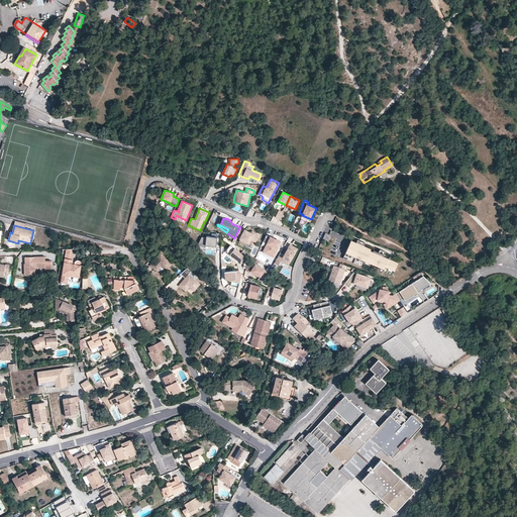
[(255,241),(260,235),(251,231),(250,232),(245,229),(244,230),(239,228),(236,234),(240,237),(240,238),(240,239),(239,241),(245,245),(246,245),(247,242),(249,243),(251,239),(252,239),(255,241)]
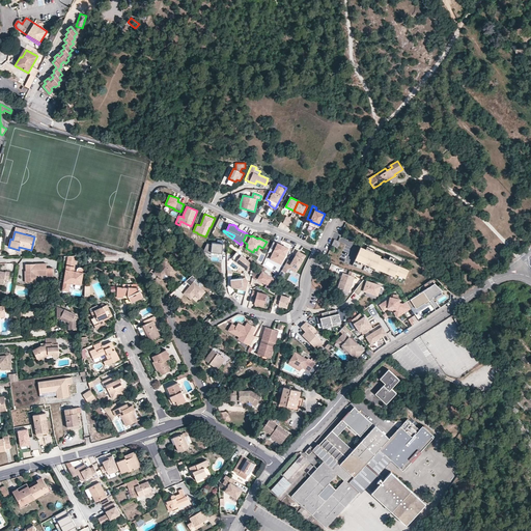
[(338,248),(340,242),(334,239),(332,245),(338,248)]
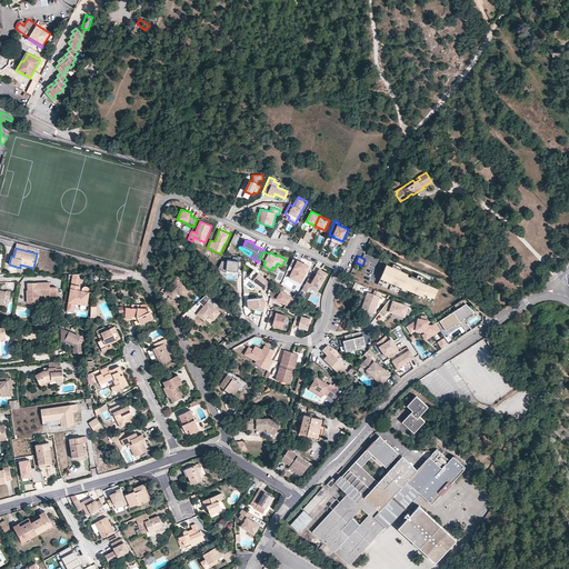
[(301,282),(309,266),(293,259),(290,266),(295,268),(290,278),(301,282)]
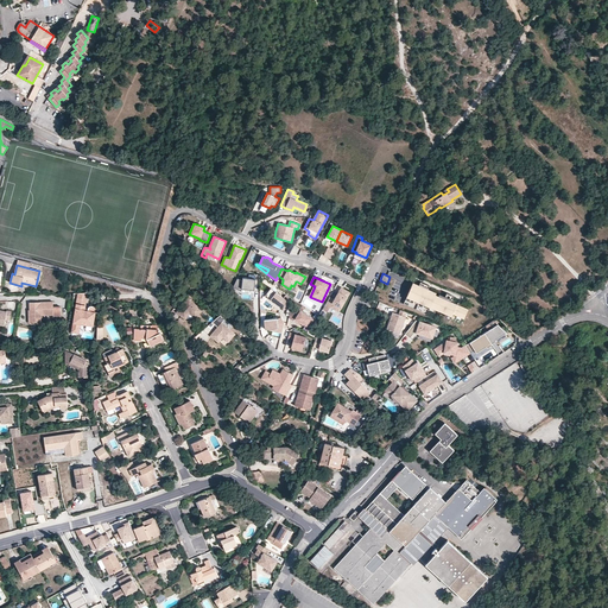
[(254,289),(255,278),(242,278),(242,282),(238,279),(233,287),(241,291),(242,289),(254,289)]
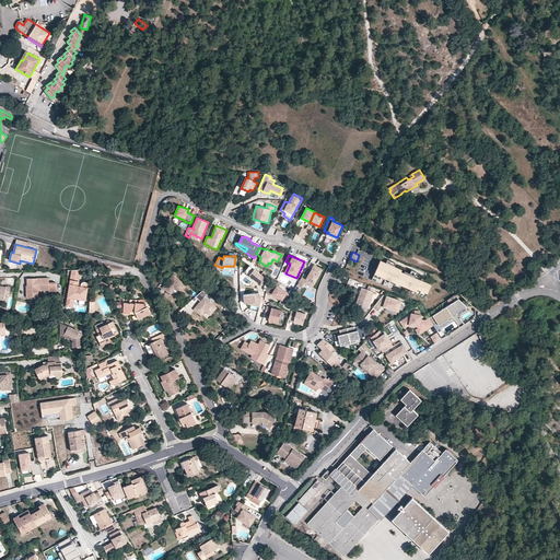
[(416,278),(418,272),(411,270),(410,273),(409,275),(407,273),(408,272),(405,271),(404,272),(401,271),(401,269),(394,266),(396,263),(387,259),(386,263),(381,260),(372,280),(393,289),(396,282),(416,291),(417,289),(428,293),(431,284),(416,278)]
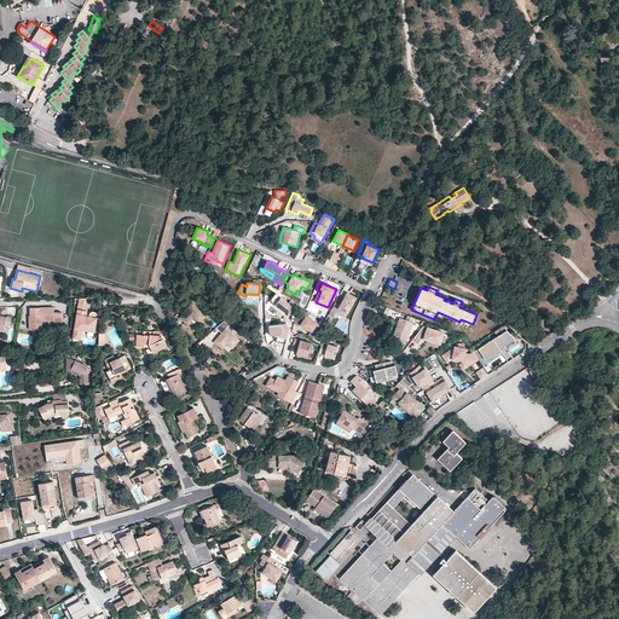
[(345,317),(357,298),(347,293),(343,300),(346,301),(343,304),(341,302),(340,305),(336,302),(329,314),(334,318),(336,312),(345,317)]
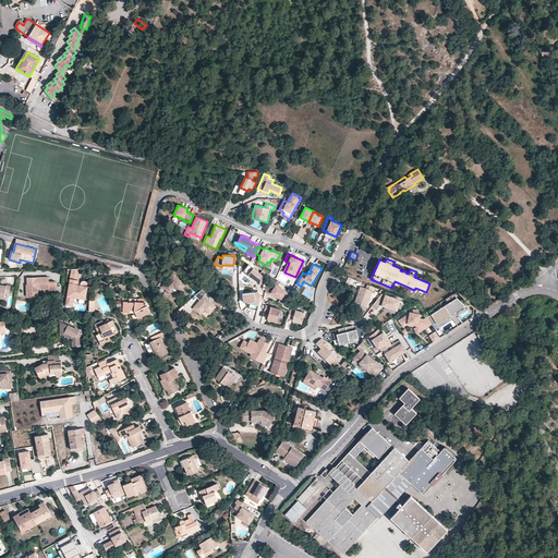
[(259,274),(249,265),(243,271),(247,276),(249,275),(262,284),(264,281),(267,283),(269,276),(263,270),(259,274)]
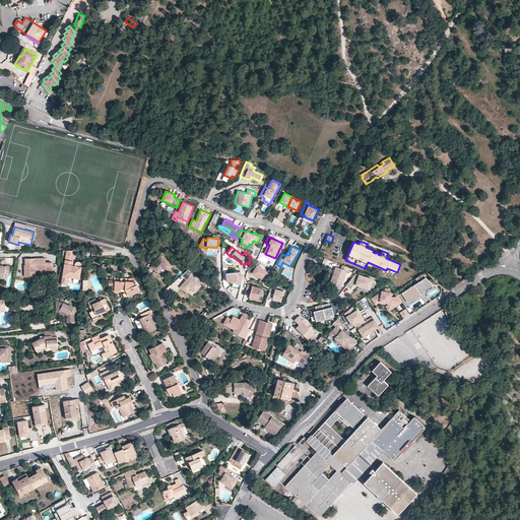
[(173,265),(161,255),(151,267),(158,273),(161,268),(164,267),(168,271),(173,265)]
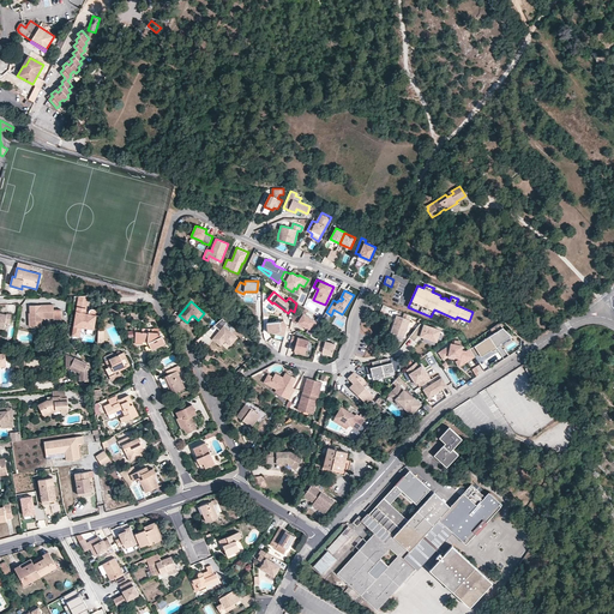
[(61,320),(61,309),(54,309),(54,305),(30,305),(30,311),(32,311),(32,313),(30,313),(29,313),(29,325),(29,326),(31,327),(38,327),(37,319),(43,318),(54,318),(54,320),(61,320)]
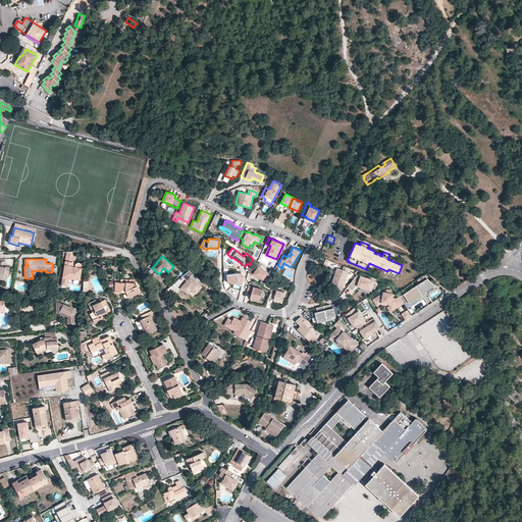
[(80,279),(83,263),(77,262),(76,263),(75,263),(75,264),(75,266),(72,266),(73,264),(73,262),(65,261),(61,284),(68,285),(69,278),(80,279)]
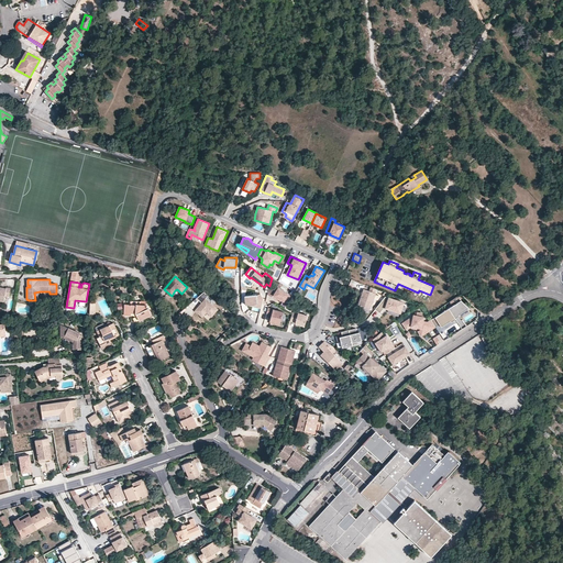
[(9,297),(11,288),(7,287),(6,288),(0,287),(0,300),(4,301),(4,298),(7,298),(8,296),(9,297)]
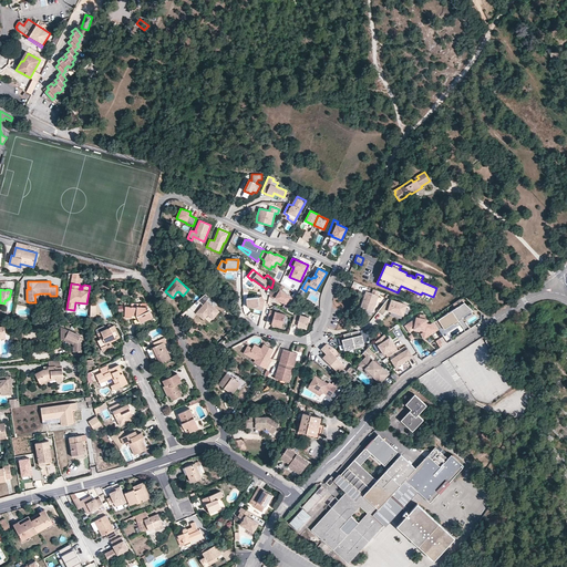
[(295,299),(280,289),(274,299),(279,302),(279,301),(280,300),(284,302),(289,307),(295,299)]
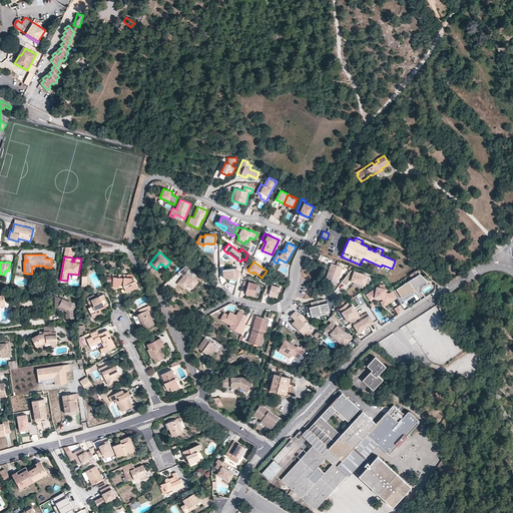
[(338,282),(343,267),(342,267),(343,264),(338,262),(337,265),(331,264),(327,278),(338,282)]
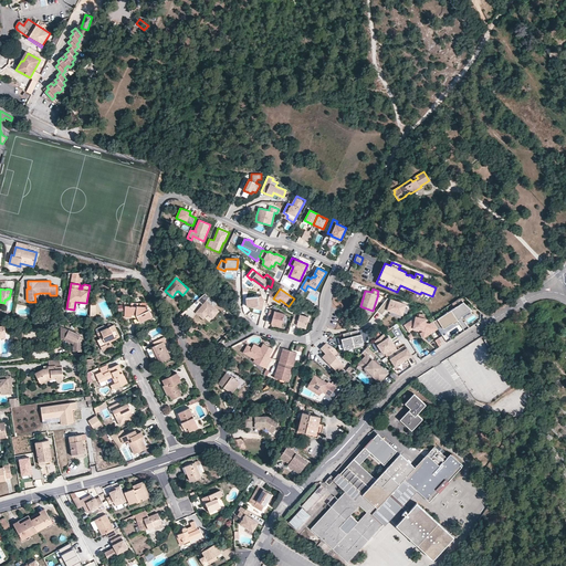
[(219,311),(207,300),(209,297),(205,294),(197,300),(202,304),(196,313),(203,320),(208,314),(212,318),(219,311)]
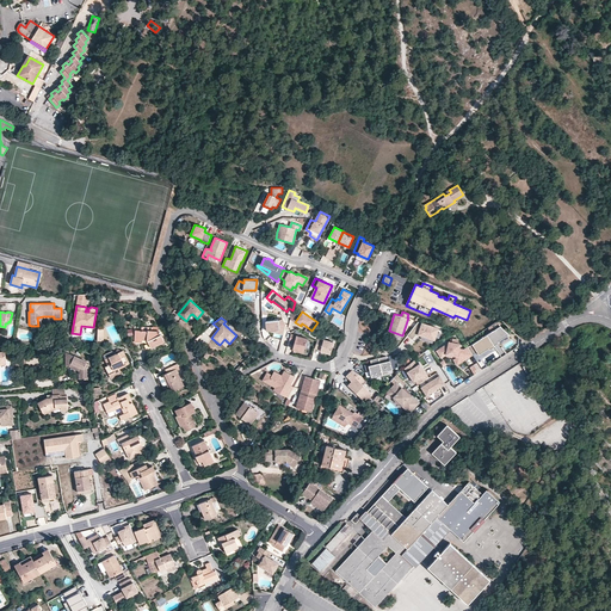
[(284,329),(285,323),(283,319),(278,321),(278,320),(266,321),(267,331),(271,331),(284,329)]
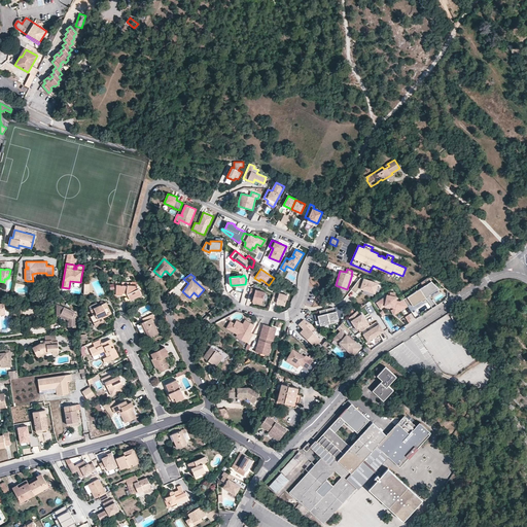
[(438,288),(431,281),(430,281),(428,277),(421,283),(423,286),(420,288),(424,295),(428,293),(429,294),(438,288)]
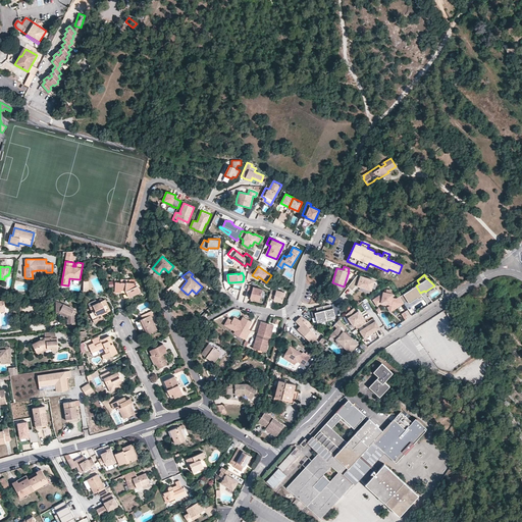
[(374,280),(357,275),(348,286),(352,291),(356,285),(357,286),(357,285),(360,286),(371,290),(374,280)]
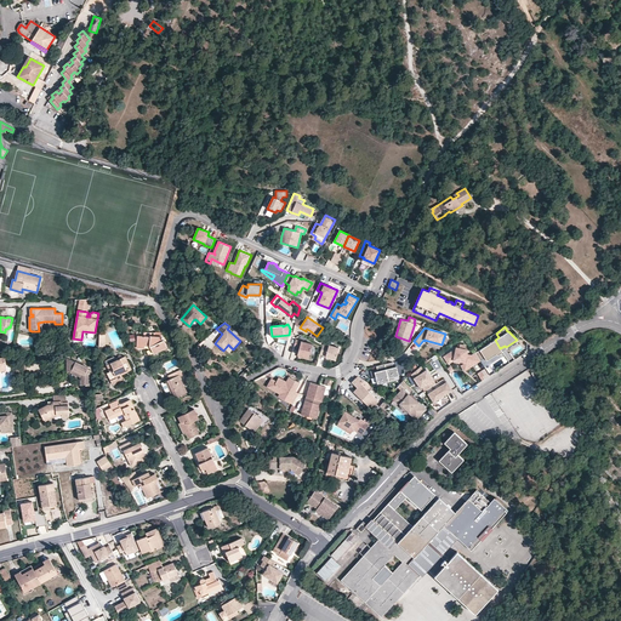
[(167,347),(160,332),(155,332),(155,336),(143,336),(138,336),(137,345),(144,345),(149,346),(154,353),(167,347)]
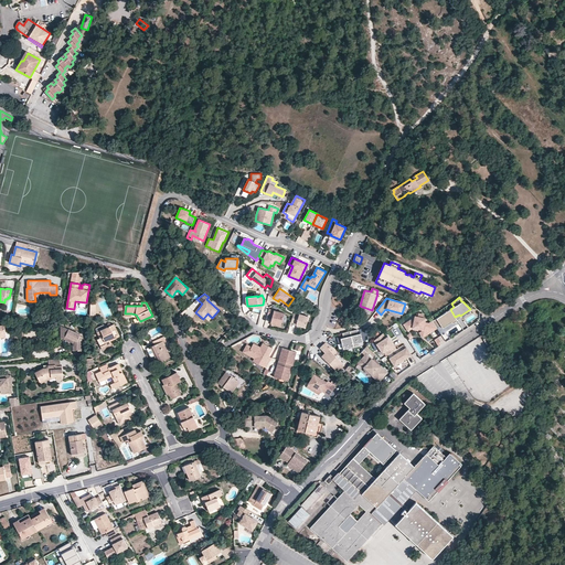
[(281,326),(284,313),(268,309),(267,315),(273,316),(270,322),(272,322),(275,323),(281,326)]
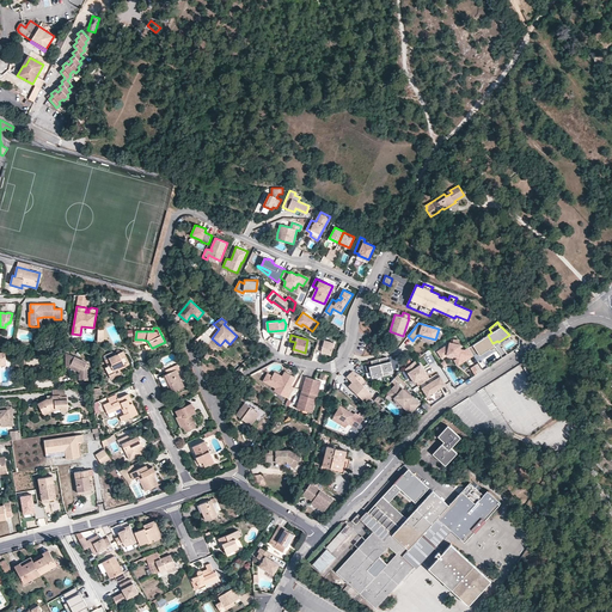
[(497,349),(495,347),(493,343),(488,335),(471,346),(469,342),(466,344),(469,347),(473,355),(477,353),(479,355),(489,349),(490,350),(495,350),(497,349)]
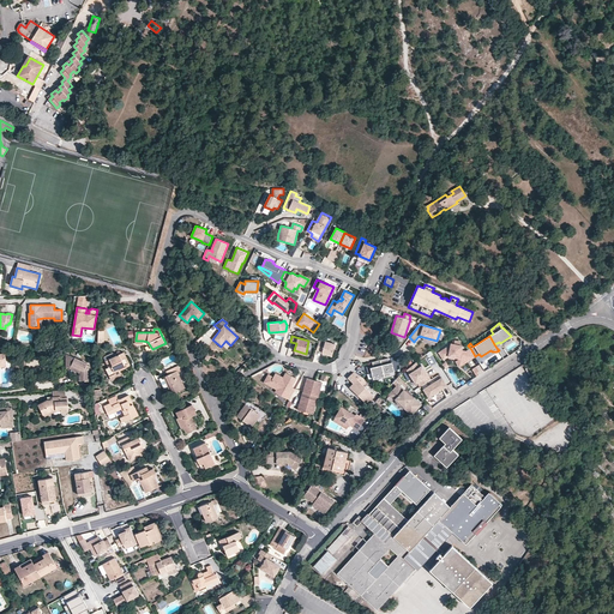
[(332,356),(336,344),(325,341),(325,343),(319,341),(317,350),(321,351),(321,353),(332,356)]
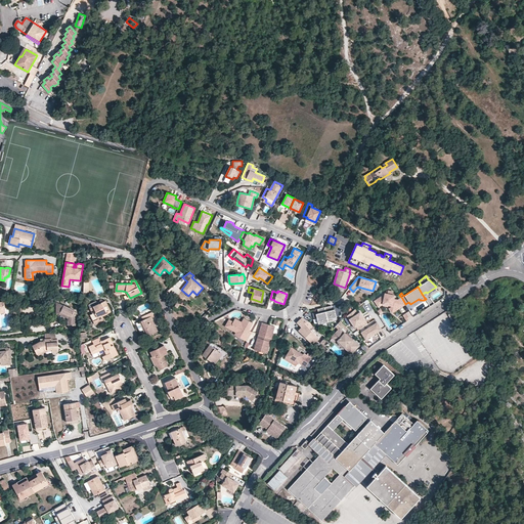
[(393,299),(394,295),(392,295),(393,292),(388,291),(387,294),(386,294),(375,301),(379,307),(383,304),(388,305),(393,306),(395,310),(405,304),(401,297),(397,300),(393,299)]
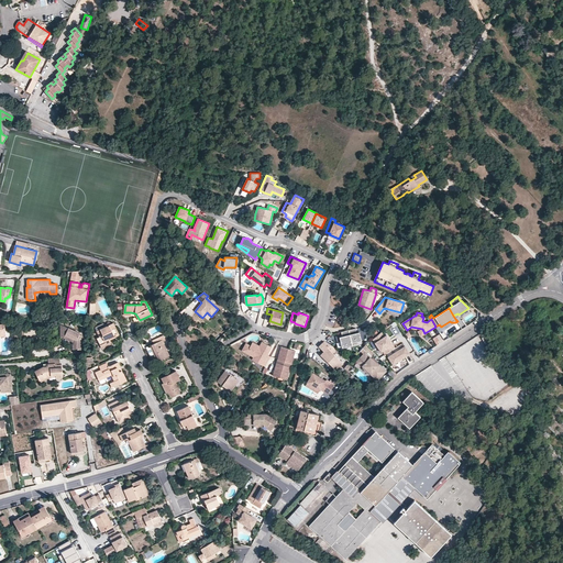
[(439,332),(455,322),(451,322),(450,321),(441,327),(439,324),(435,327),(439,332)]
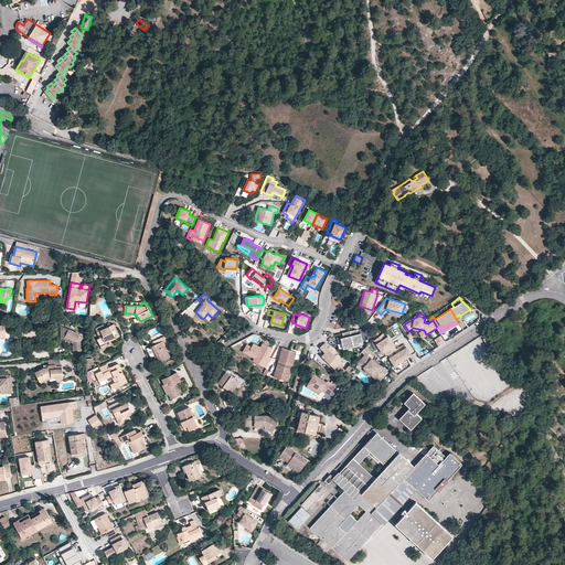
[(119,337),(114,323),(110,326),(110,323),(107,324),(108,327),(106,328),(104,324),(95,329),(100,338),(97,340),(102,349),(112,344),(109,341),(109,339),(115,337),(115,338),(119,337)]
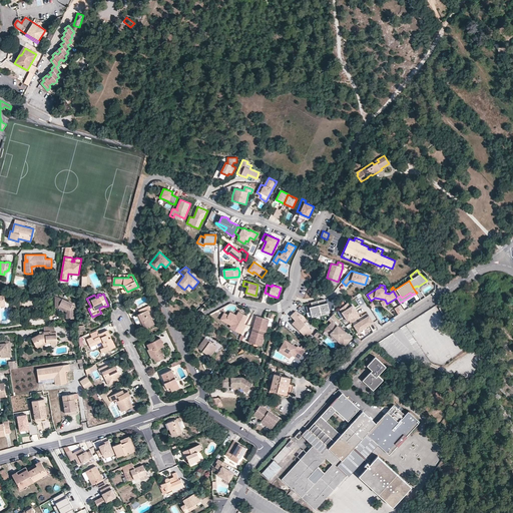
[(74,309),(75,306),(72,305),(73,304),(55,296),(55,307),(59,307),(59,305),(68,309),(68,313),(66,313),(66,319),(73,319),(74,309)]
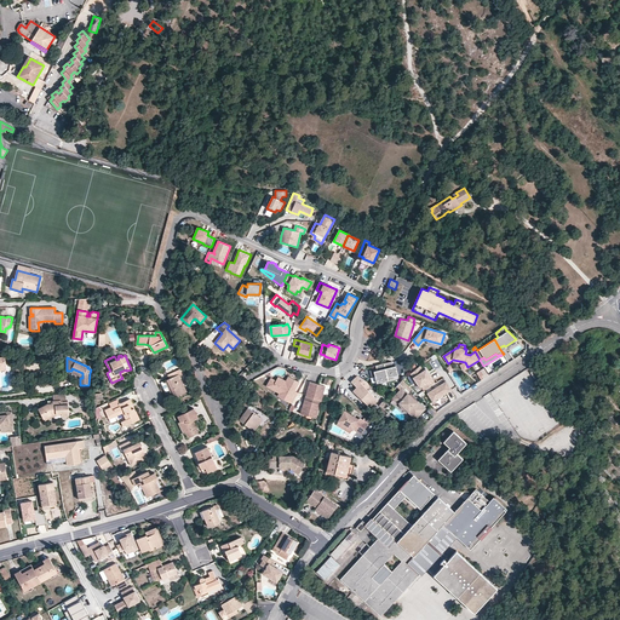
[(434,369),(441,365),(437,357),(430,361),(434,369)]
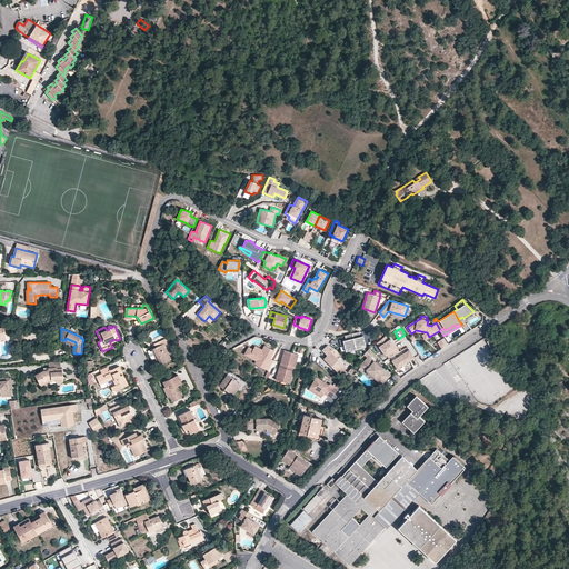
[(366,345),(363,336),(360,337),(359,332),(345,336),(346,338),(346,340),(340,341),(341,346),(345,345),(346,351),(357,349),(356,347),(366,345)]
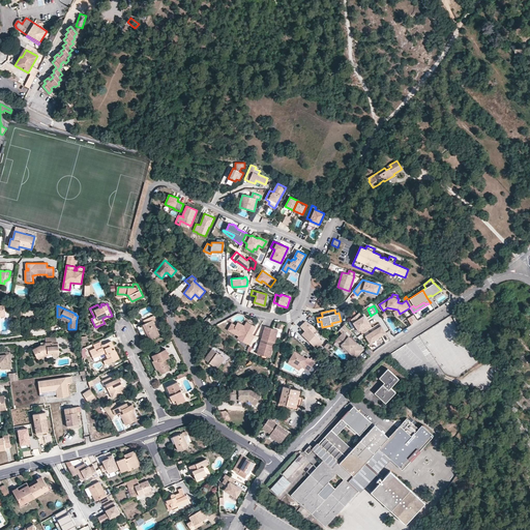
[(356,327),(367,320),(364,315),(361,317),(359,313),(351,319),(356,327)]
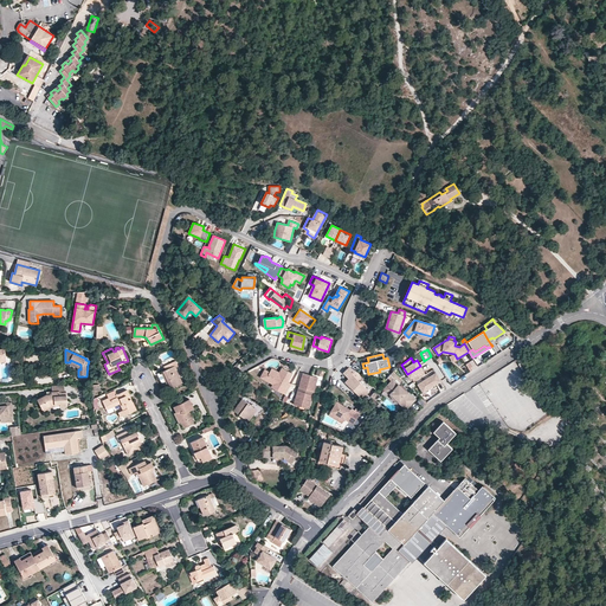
[(81,365),(70,360),(70,362),(69,363),(78,368),(78,369),(81,369),(81,365)]
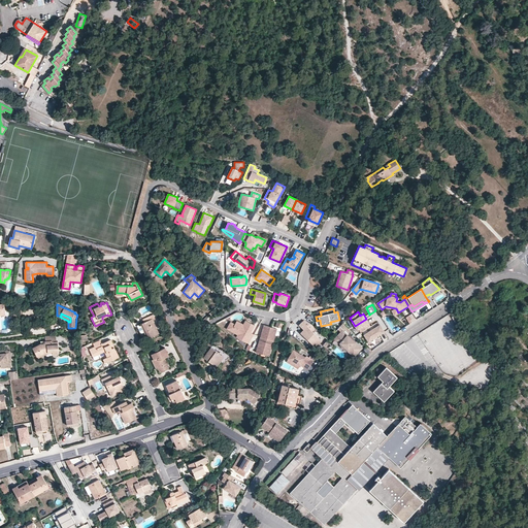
[(159,333),(153,321),(156,319),(154,315),(146,318),(149,321),(144,323),(137,326),(141,334),(144,332),(147,339),(159,333)]
